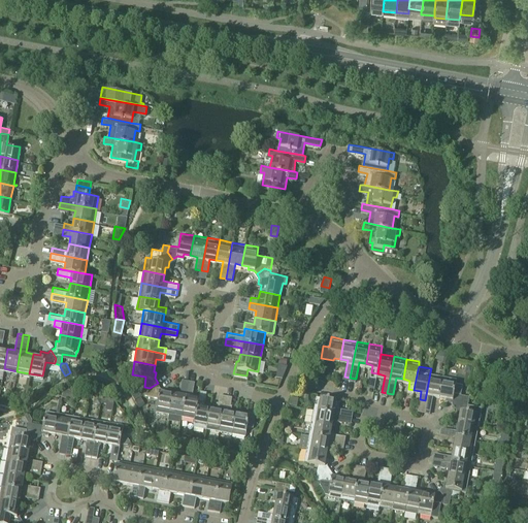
[(430,404),(431,401),(432,393),(439,394),(442,374),(430,372),(425,400),(424,403),(430,404)]
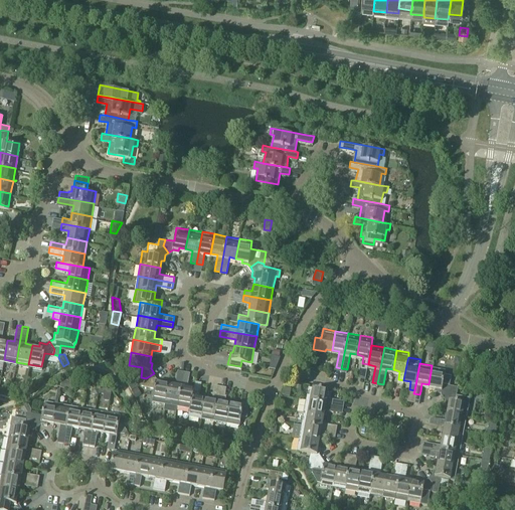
[(445,372),(446,367),(432,365),(428,384),(436,386),(435,389),(441,390),(444,394),(451,389),(457,390),(458,384),(450,383),(452,373),(445,372)]
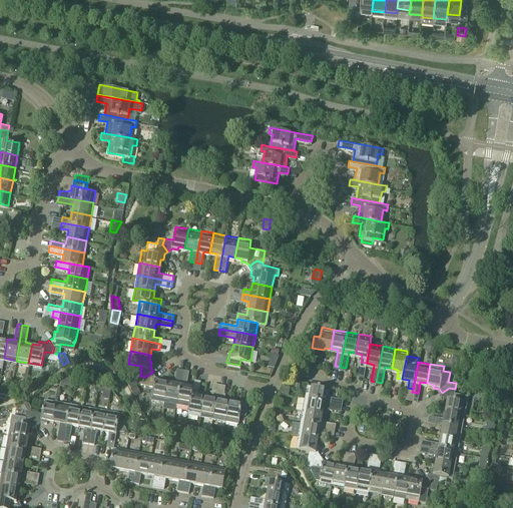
[(176,402),(183,367),(177,366),(174,382),(168,381),(164,400),(176,402)]
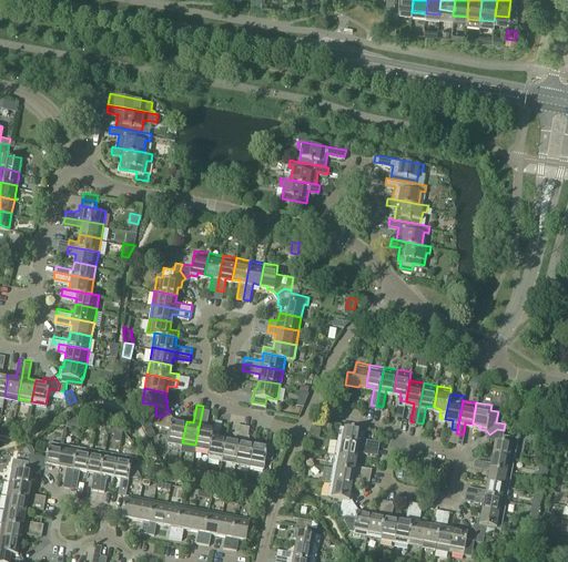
[(209,457),(214,425),(213,426),(206,425),(210,407),(203,406),(195,445),(210,448),(208,457),(209,457)]
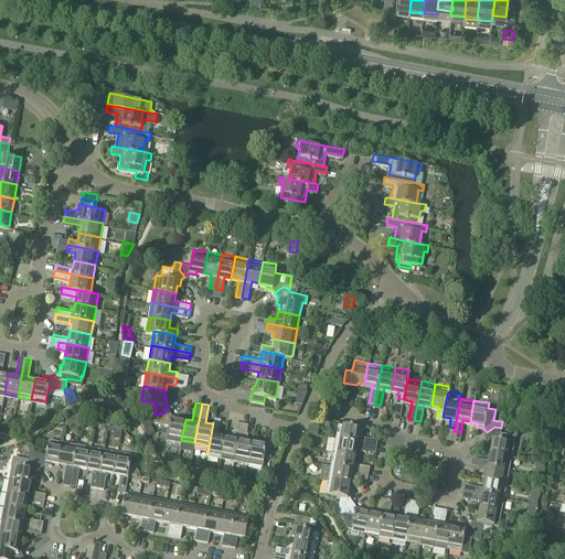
[(153,420),(170,422),(168,438),(181,440),(185,419),(178,418),(179,415),(172,414),(169,409),(160,415),(155,414),(153,420)]
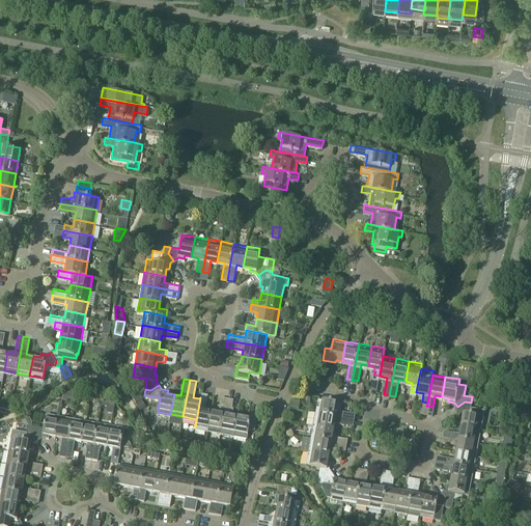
[(200,397),(195,427),(207,430),(211,409),(205,408),(208,392),(201,391),(200,397)]
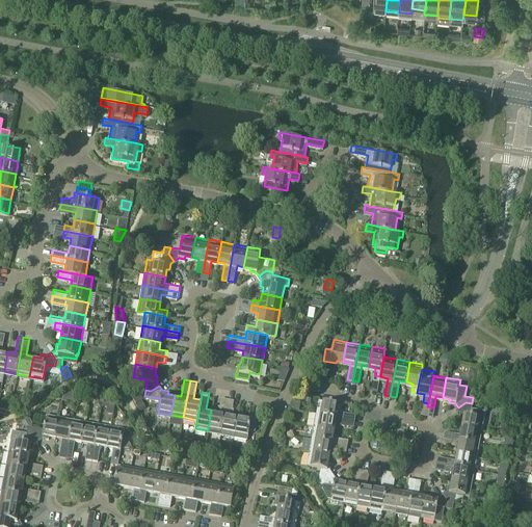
[(220,432),(228,396),(221,395),(218,412),(211,410),(208,430),(220,432)]
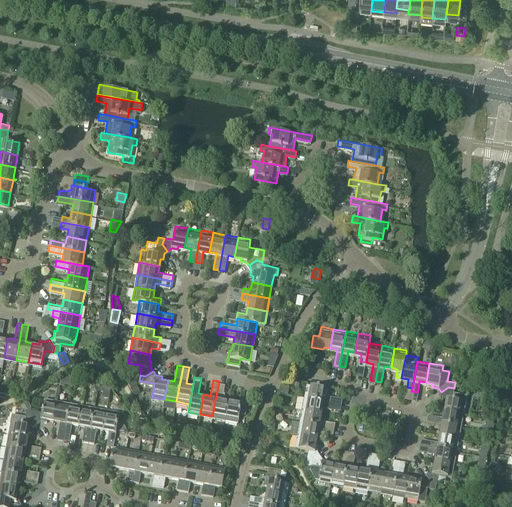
[(219,381),(212,416),(225,419),(228,399),(222,398),(225,382),(219,381)]
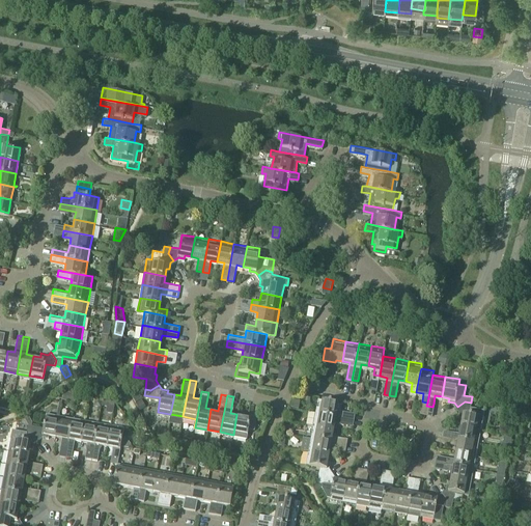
[(316,396),(314,411),(348,416),(350,410),(344,409),(336,408),(337,400),(316,396)]
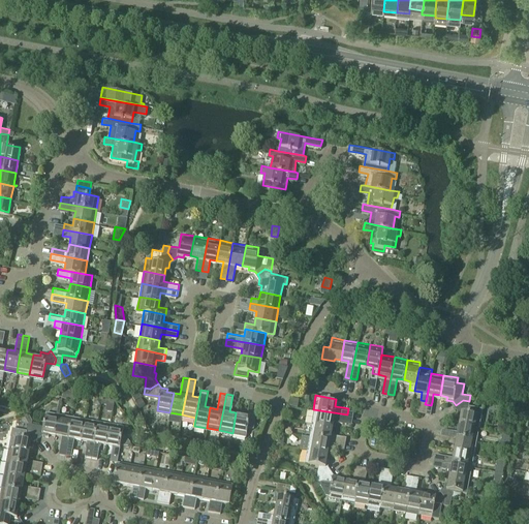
[(483,406),(469,404),(469,401),(463,400),(456,405),(458,409),(457,414),(461,415),(459,423),(479,427),(483,406)]
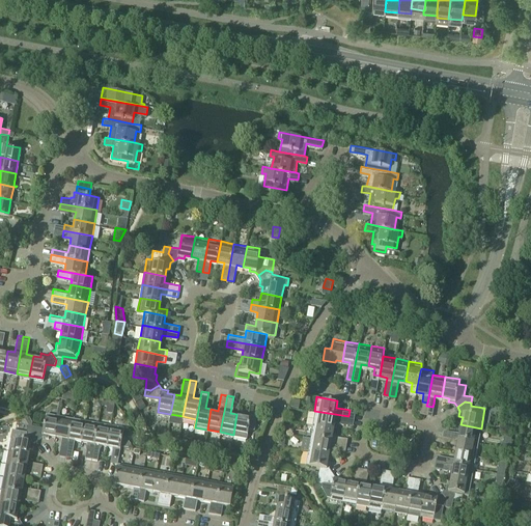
[(348,416),(314,411),(312,423),(333,426),(334,420),(341,421),(346,422),(348,416)]
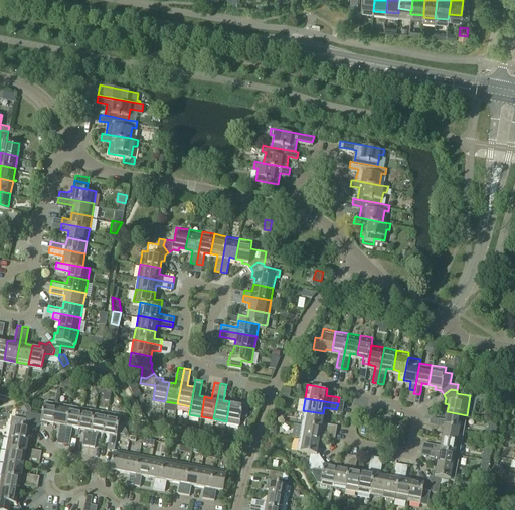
[(42,413),(33,411),(32,417),(37,425),(41,421),(47,422),(47,419),(54,420),(57,401),(45,399),(42,413)]
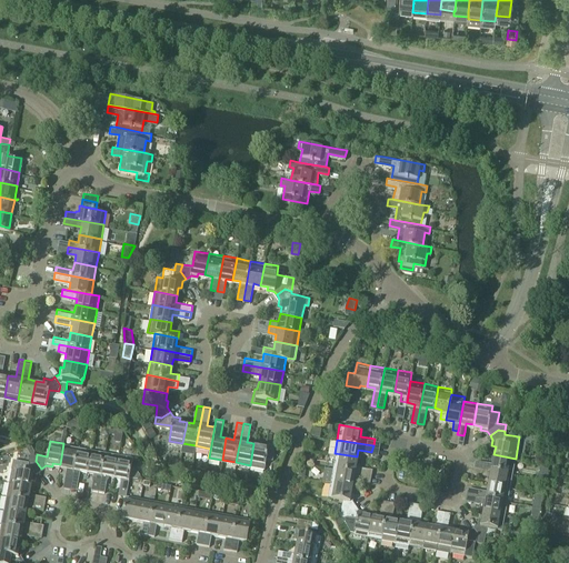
[(267,456),(273,458),(276,444),(262,442),(261,445),(253,443),(250,465),(265,468),(267,456)]
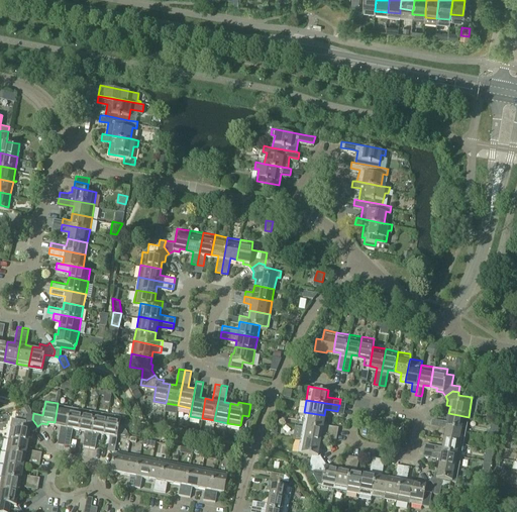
[(65,433),(71,405),(58,403),(55,422),(61,424),(60,432),(65,433)]
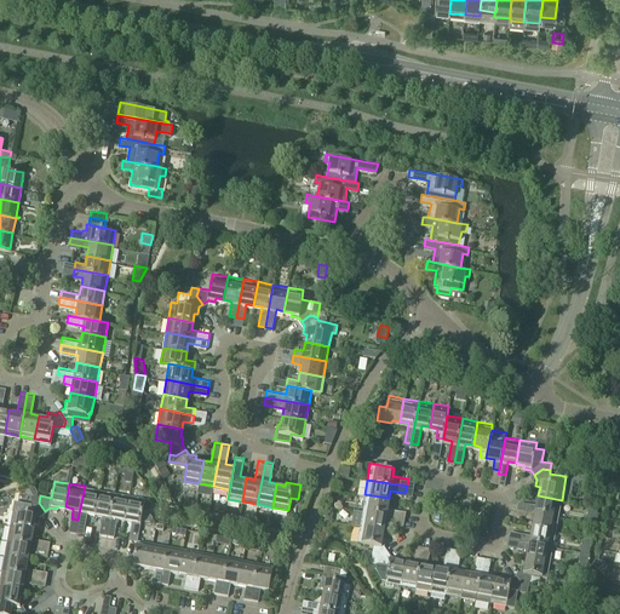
[(95,512),(99,489),(85,486),(78,520),(85,521),(87,511),(95,512)]
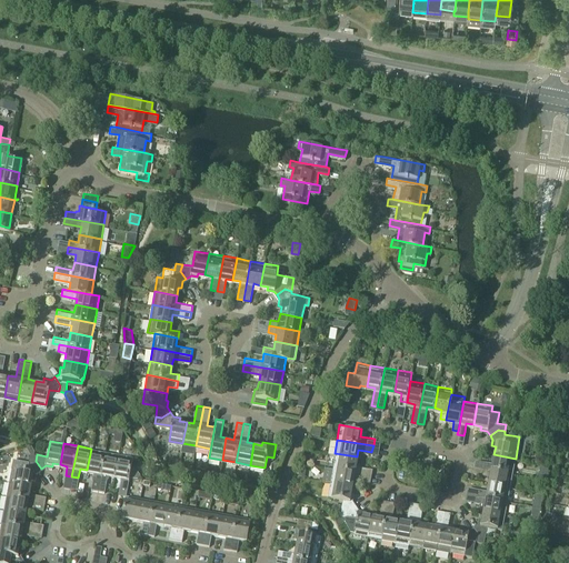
[(95,471),(91,489),(98,490),(106,451),(91,449),(87,470),(95,471)]
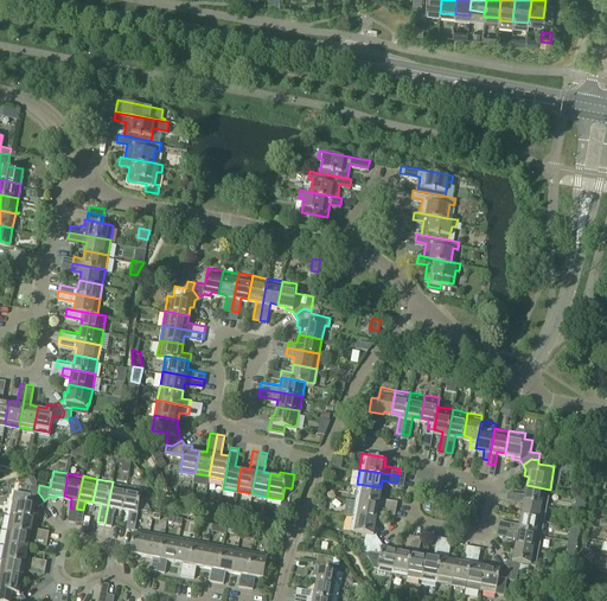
[(112,524),(115,506),(122,507),(127,484),(113,481),(104,523),(112,524)]
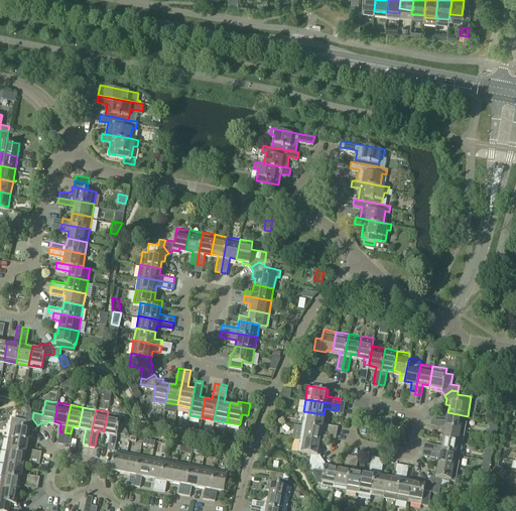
[(33,412),(27,411),(26,418),(12,415),(8,435),(28,439),(29,433),(31,433),(32,428),(37,425),(32,418),(33,412)]
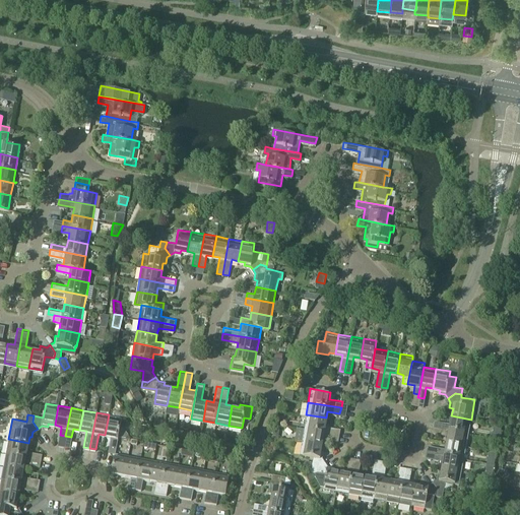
[(109,414),(105,435),(111,436),(109,451),(116,452),(119,434),(127,436),(128,432),(123,426),(120,425),(122,417),(109,414)]
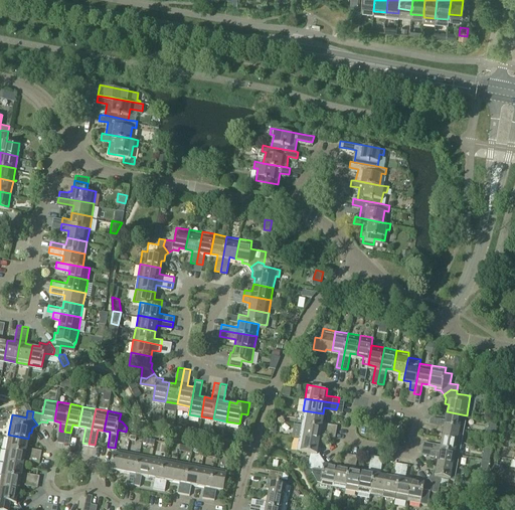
[(300,423),(336,430),(337,423),(321,420),(323,413),(303,410),(300,423)]
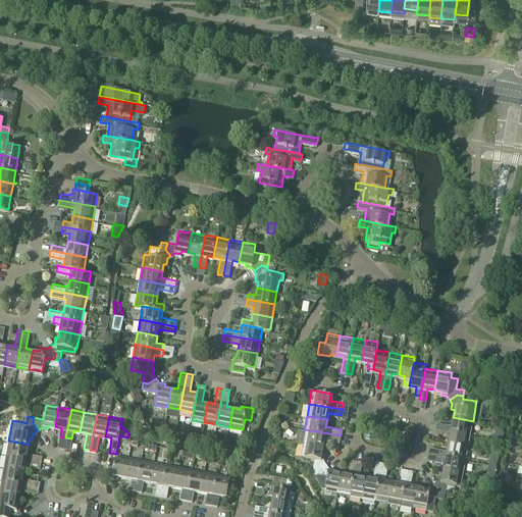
[(473,421),(453,417),(452,424),(435,421),(434,427),(470,433),(473,421)]
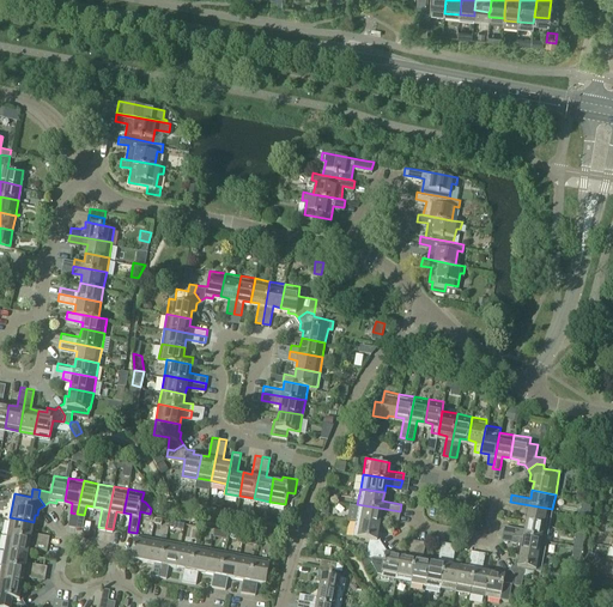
[(552,509),(510,502),(509,508),(528,511),(527,520),(550,523),(552,509)]
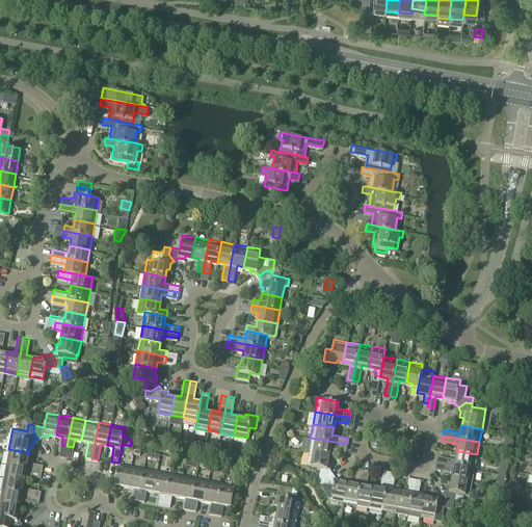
[(308,450),(328,453),(329,447),(346,450),(347,444),(310,438),(308,450)]
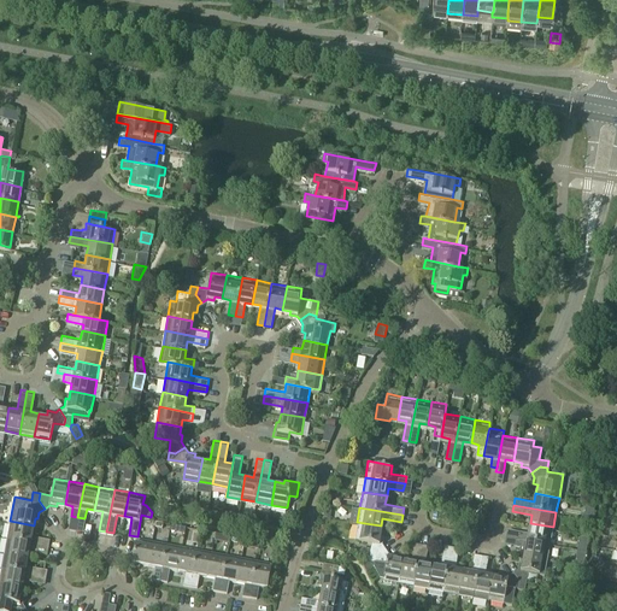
[(7,536),(50,544),(51,538),(31,533),(34,526),(10,521),(7,536)]
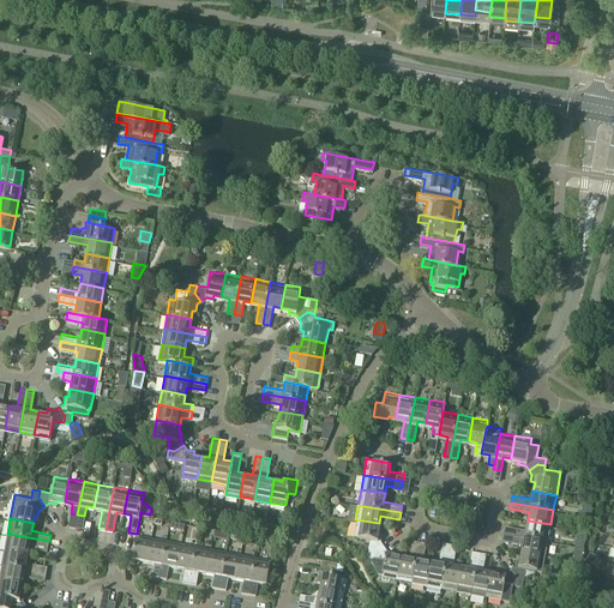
[(353,535),(369,537),(367,548),(374,551),(383,545),(379,539),(380,531),(378,531),(379,523),(355,519),(353,535)]
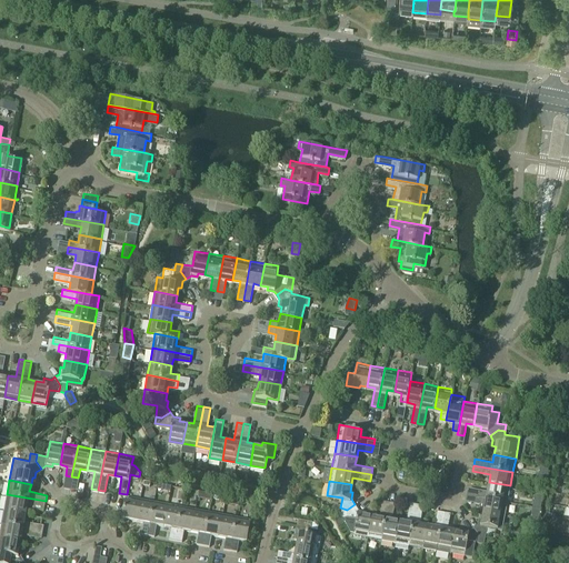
[(510,485),(489,482),(487,489),(478,488),(477,494),(508,500),(510,485)]
